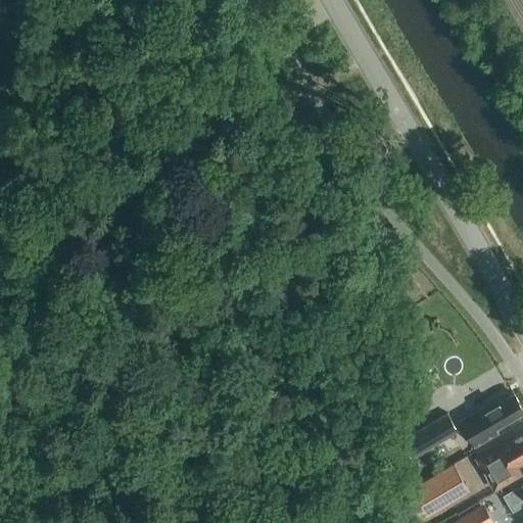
[(522,411),(513,394),(498,402),(496,399),(459,422),(474,448),(497,434),(494,428),(522,411)]
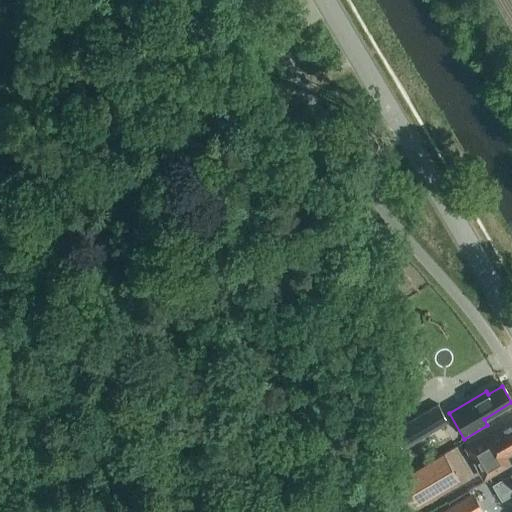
[(437,404),(405,424),(416,442),(448,422),(437,404)]
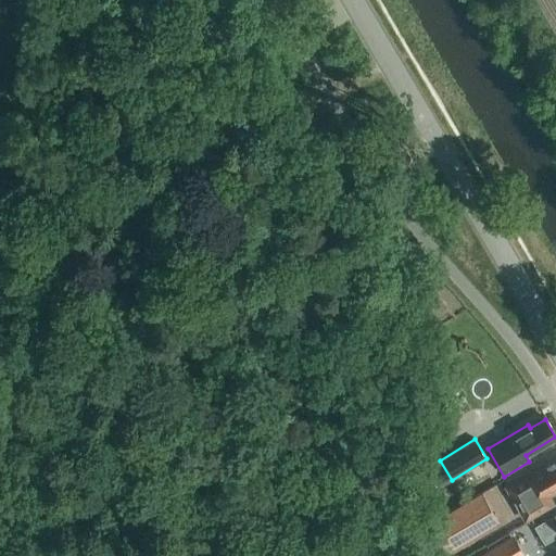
[(555,457),(510,484),(503,489),(522,522),(553,505),(547,496),(555,490),(555,457)]
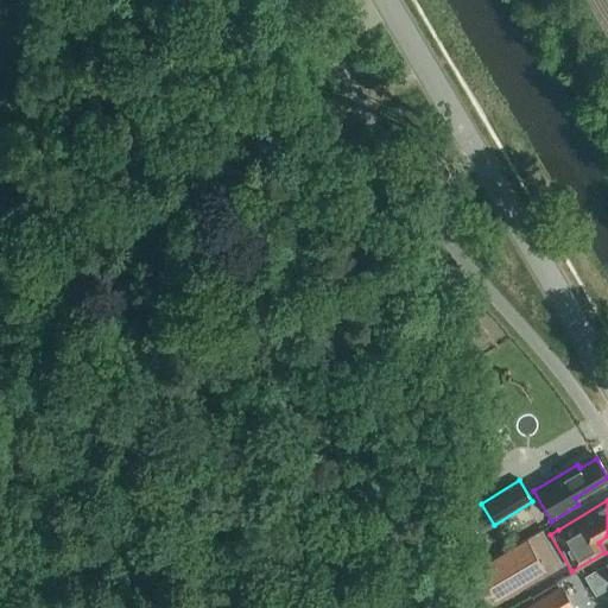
[(526,538),(480,565),(470,571),(489,605),(545,571),(526,538)]
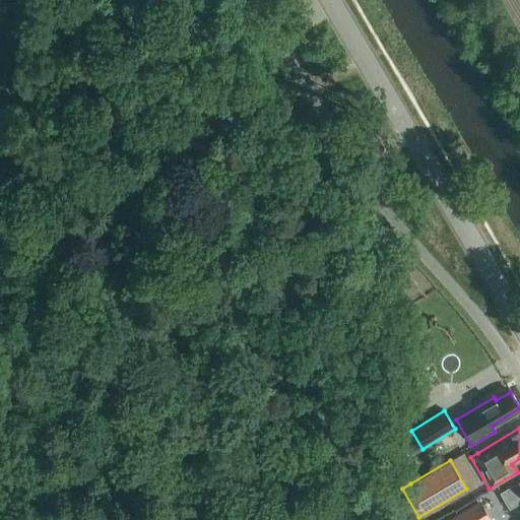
[(519,481),(501,494),(509,508),(519,502),(519,481)]
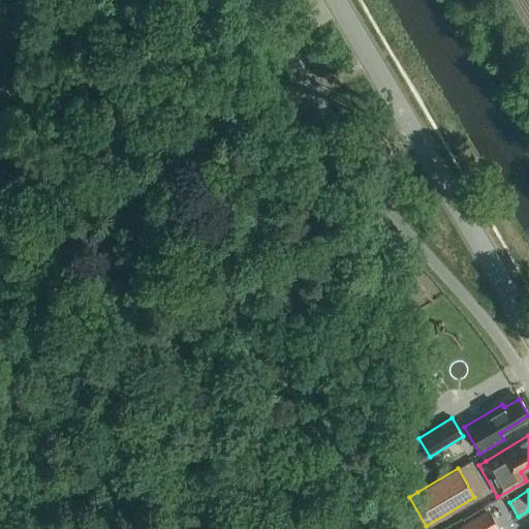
[(475,517),(453,528),(498,528),(497,526),(488,509),(475,517)]
